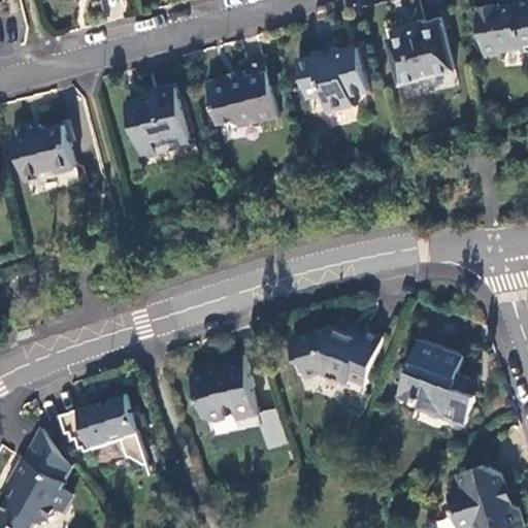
[(527,0),(515,3),(515,5),(500,7),(499,3),(476,8),(484,55),(500,52),(500,50),(520,46),(521,51),(527,50),(527,0)]
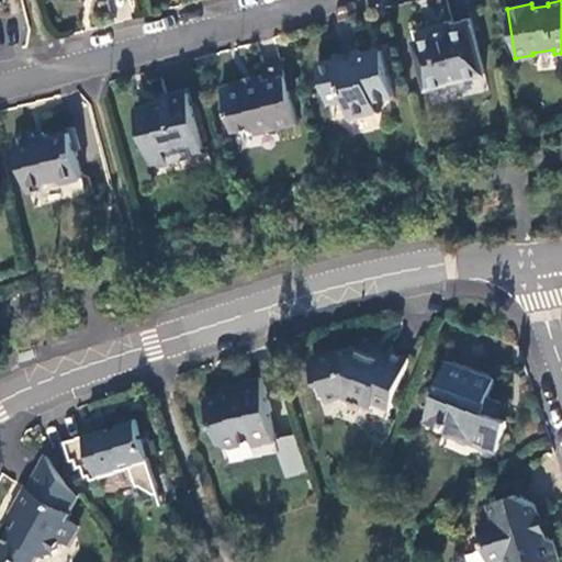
[(484,75),(472,27),(452,33),(451,27),(430,33),(433,37),(413,43),(425,89),(484,75)]
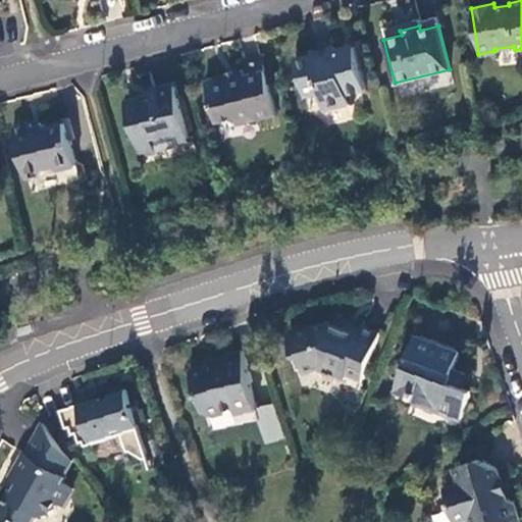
[(309,55),(295,60),(303,90),(314,87),(319,89),(324,110),(349,104),(346,94),(365,89),(353,47),(341,49),(342,51),(334,53),(332,45),(308,52),(309,55)]
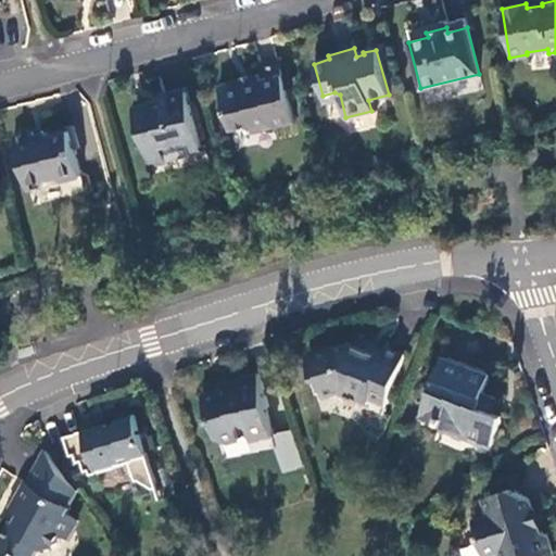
[(294,122),(278,64),(256,70),(260,80),(220,91),(230,131),(250,126),(262,123),(273,128),(294,122)]
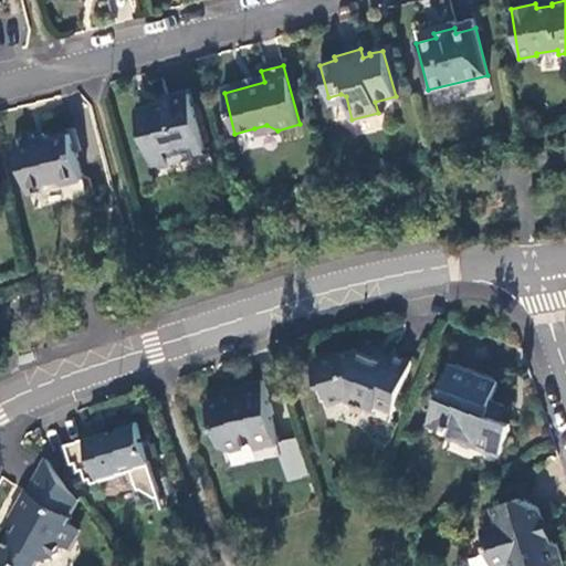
[(203,150),(189,95),(166,101),(167,106),(138,114),(146,144),(155,149),(159,164),(203,150)]
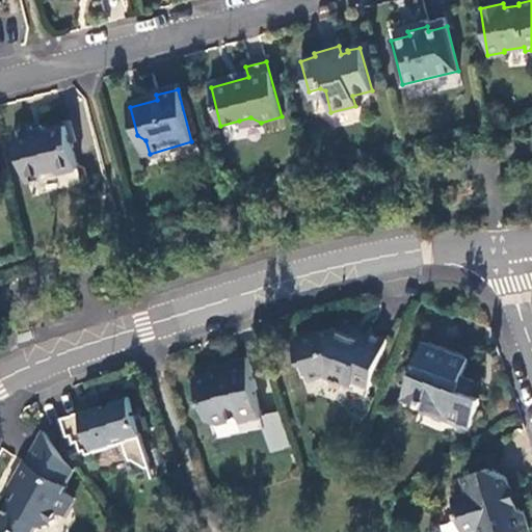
[(241,128),(261,123),(250,117),(239,121),(241,128)]
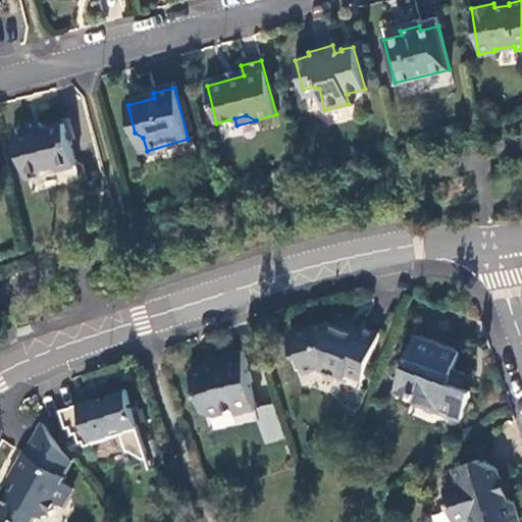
[(75,164),(64,122),(48,126),(40,123),(38,126),(32,127),(31,122),(12,127),(25,172),(51,167),(57,169),(75,164)]
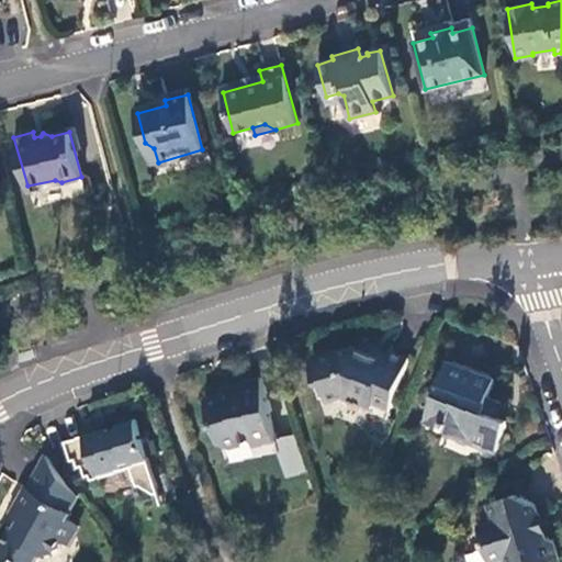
[(386,420),(408,360),(390,352),(385,361),(353,349),(311,363),(317,385),(321,386),(326,401),(346,395),(355,400),(353,401),(370,406),(368,413),(386,420)]
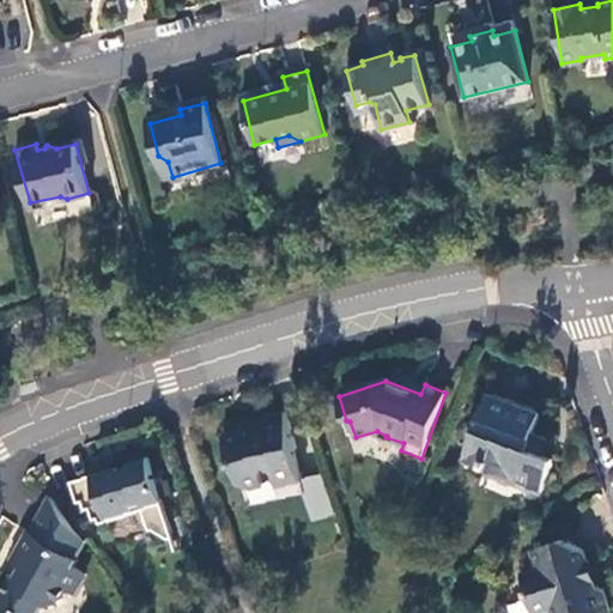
[(486,396),(466,453),(484,461),(483,467),(521,481),(525,487),(541,495),(552,463),(551,459),(541,455),(547,438),(533,434),(539,417),(536,411),(492,395),(486,396)]
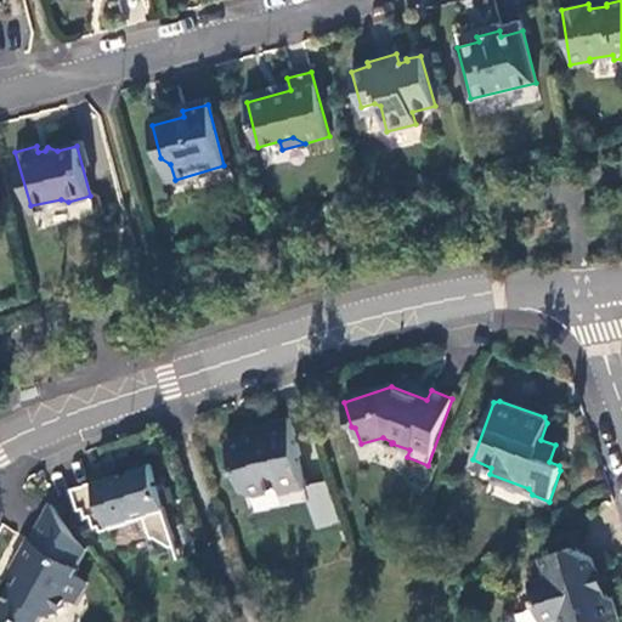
[(280,496),(295,492),(289,464),(297,456),(288,419),(264,425),(266,434),(226,446),(242,493),(248,496),(277,487),(280,496)]
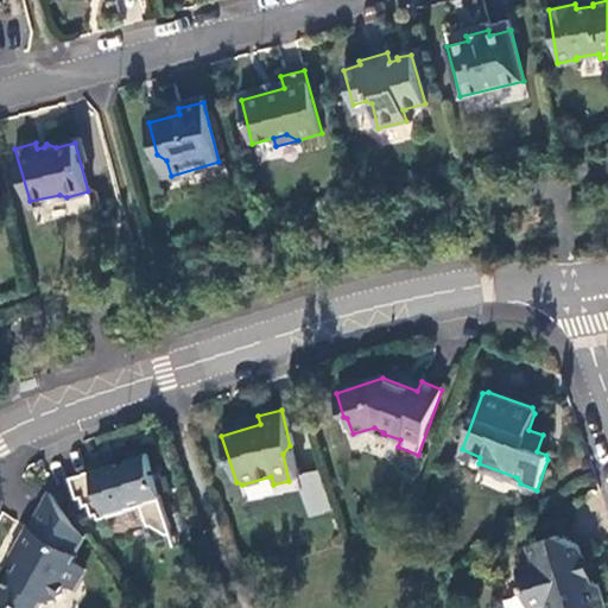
[(297,479),(290,445),(283,454),(289,481),(297,479)]
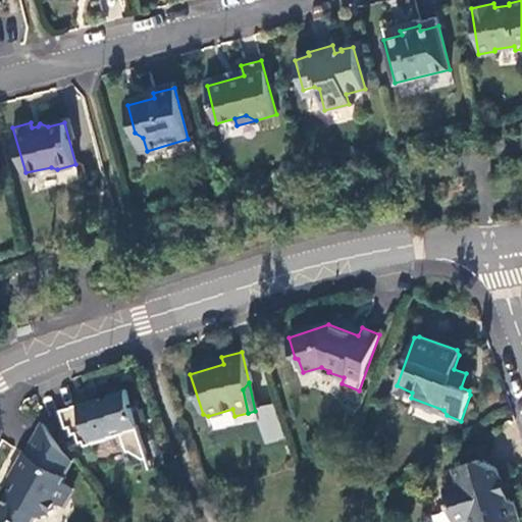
[(99,399),(60,412),(66,428),(69,427),(71,434),(76,434),(80,444),(89,440),(90,445),(120,434),(123,441),(120,441),(123,448),(124,448),(126,454),(128,453),(149,463),(132,409),(128,410),(127,405),(129,405),(125,390),(108,396),(109,398),(99,402),(99,399)]
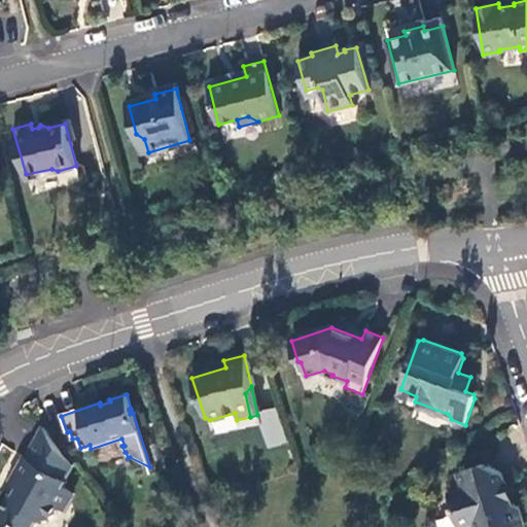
[(267,447),(286,443),(278,406),(257,411),(267,447)]
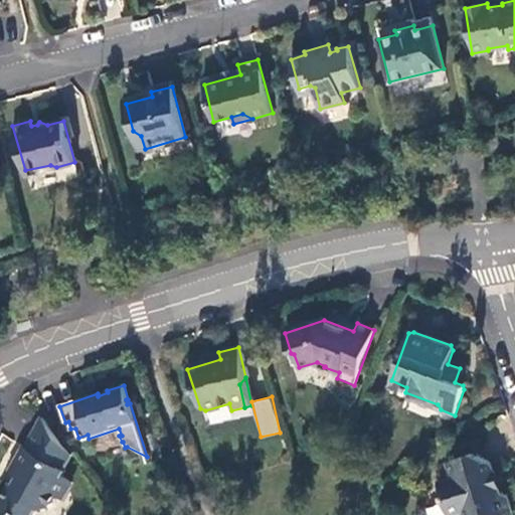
[(62,470),(71,454),(41,416),(24,448),(22,447),(9,472),(15,476),(11,484),(0,502),(0,507),(14,514),(33,514),(37,508),(41,510),(49,508),(55,496),(61,500),(70,482),(61,477),(64,471),(62,470)]
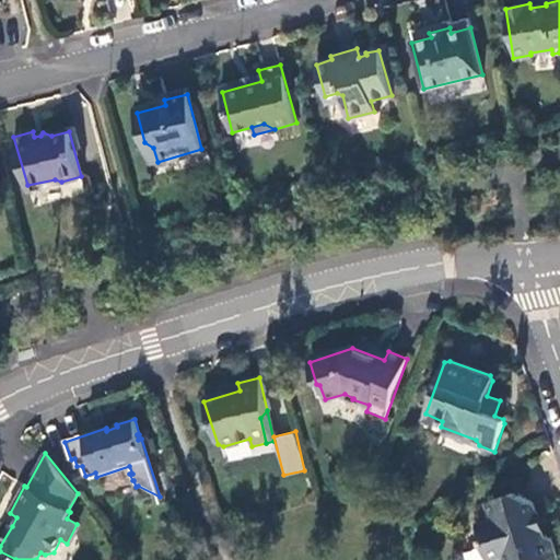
[(476,525),(487,559),(497,559),(503,558),(503,559),(556,559),(559,559),(552,538),(543,533),(536,514),(539,514),(536,505),(515,493),(487,502),(492,521),(476,525)]
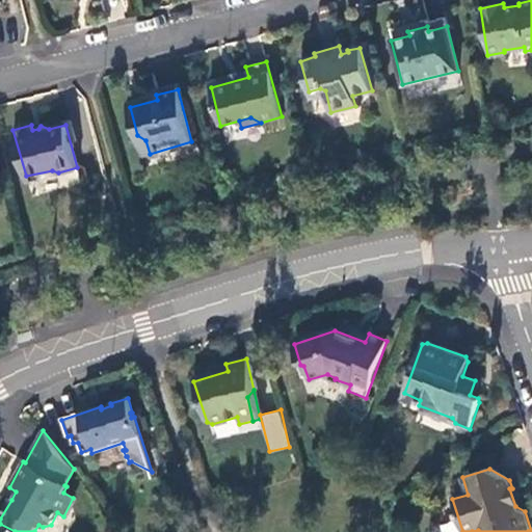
[(4,495),(11,500),(16,491),(9,487),(4,495)]
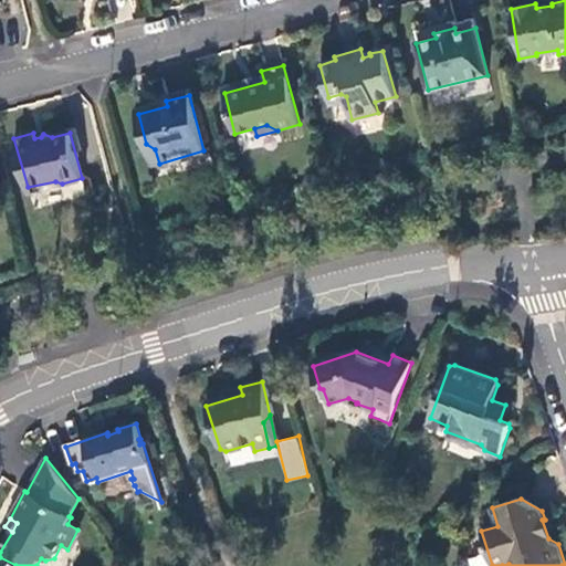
All buildings are outlined.
